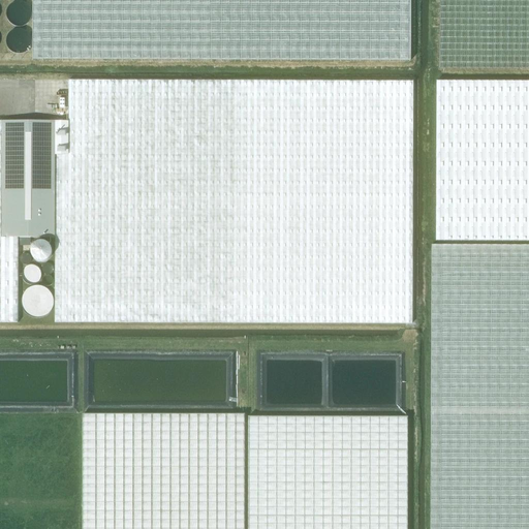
[(32,0),(32,60),(410,61),(410,0),(32,0)]
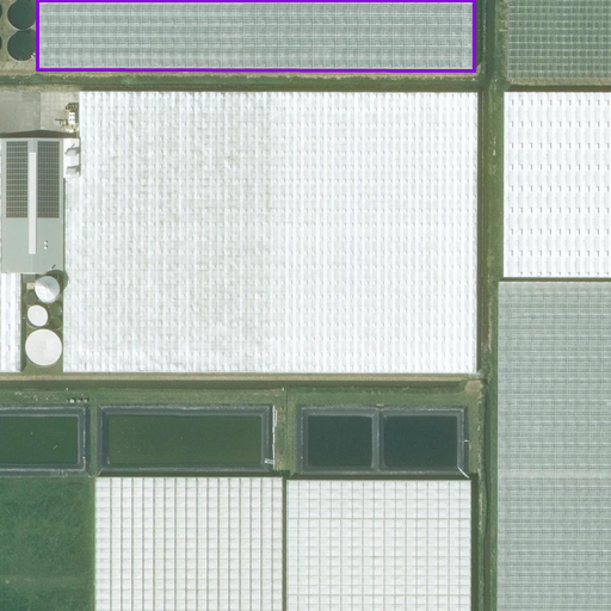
[(610,0),(507,0),(507,80),(610,79),(610,0)]
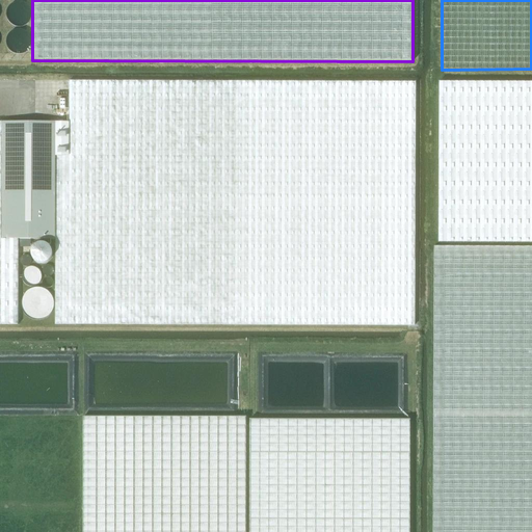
[(54,239),(55,324),(414,324),(415,82),(70,81),(69,122),(57,122),(54,239)]
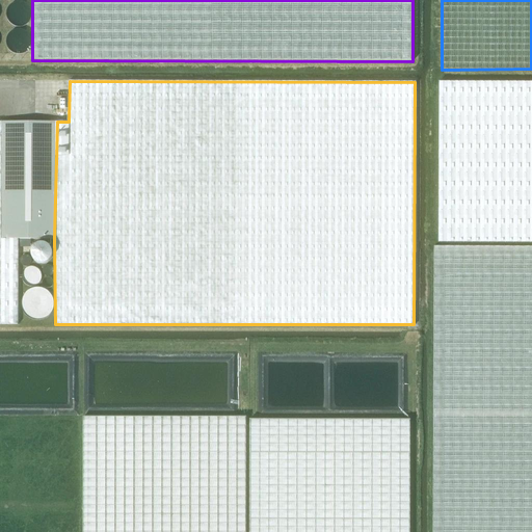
[(531,82),(439,82),(437,242),(531,241),(531,82)]
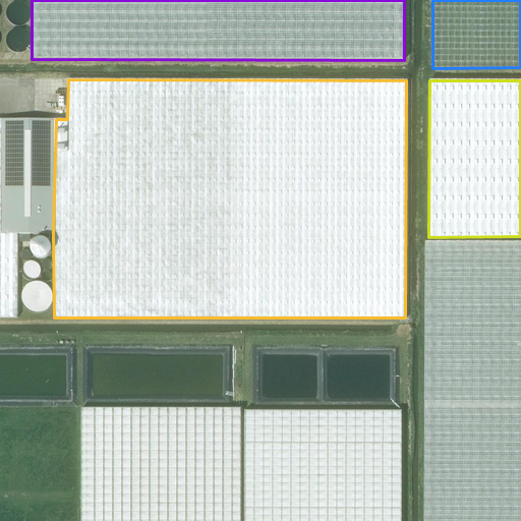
[(0,317),(17,317),(17,233),(2,233),(2,119),(0,119),(0,317)]
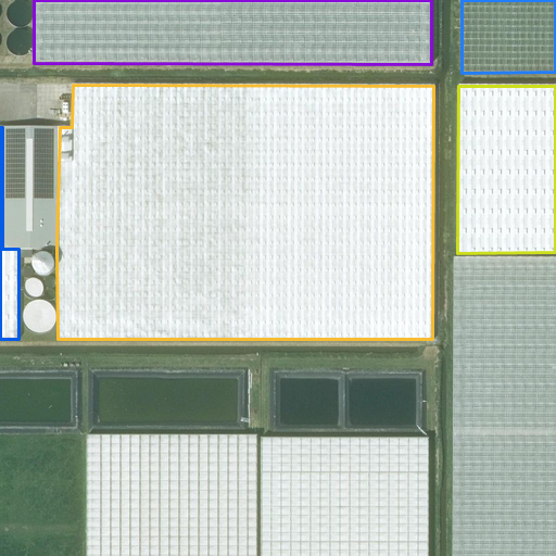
[(2,249),(19,249),(57,250),(60,127),(2,127),(2,249)]
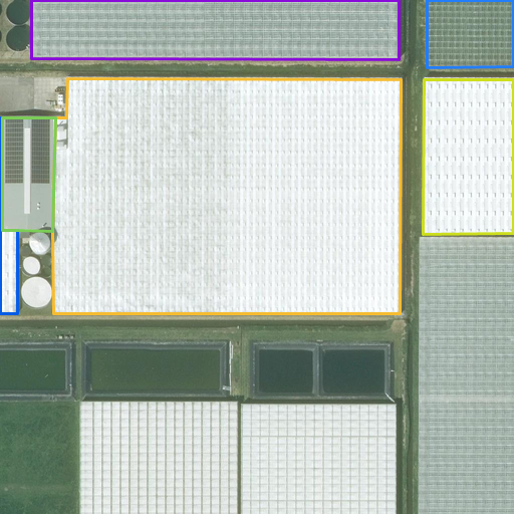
[(513,513),(513,238),(463,238),(419,239),(418,513),(513,513)]
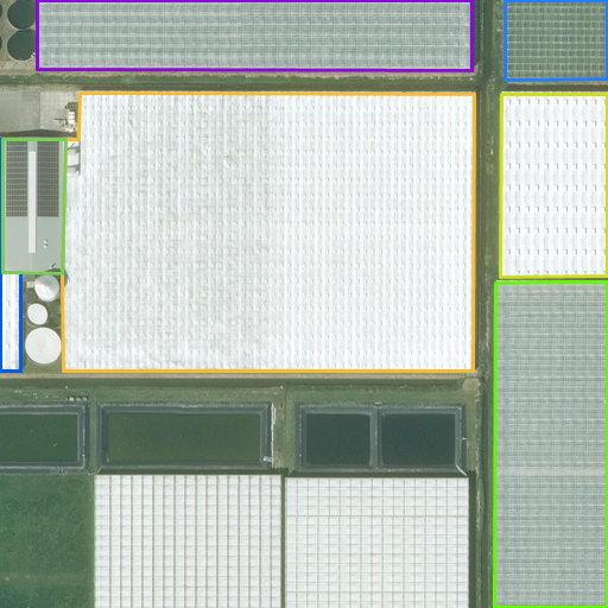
[(280,607),(282,476),(95,476),(95,607),(280,607)]
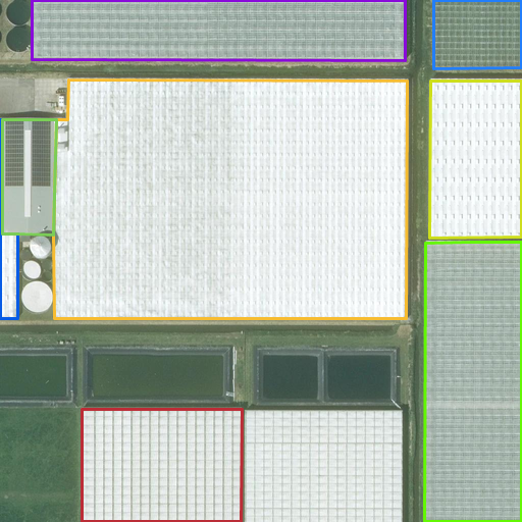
[(401,521),(402,411),(246,411),(245,521),(401,521)]
